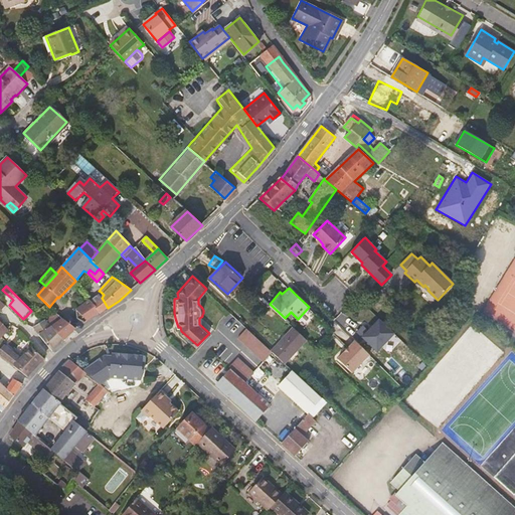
[(89,301),(94,306),(102,298),(99,294),(89,301)]
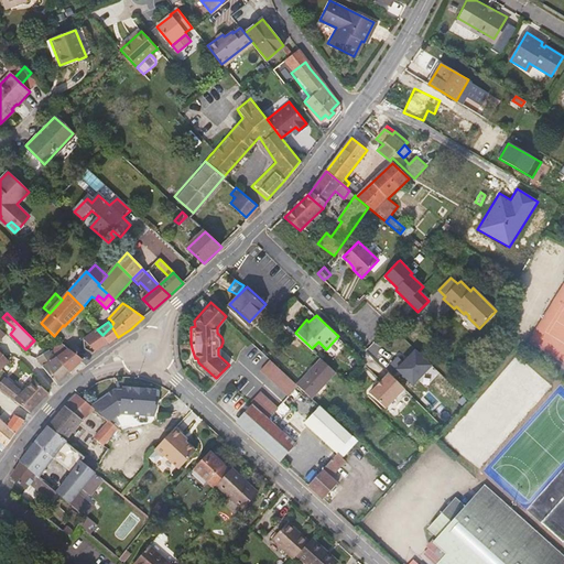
[(110,344),(118,337),(111,326),(102,335),(109,343),(110,344)]
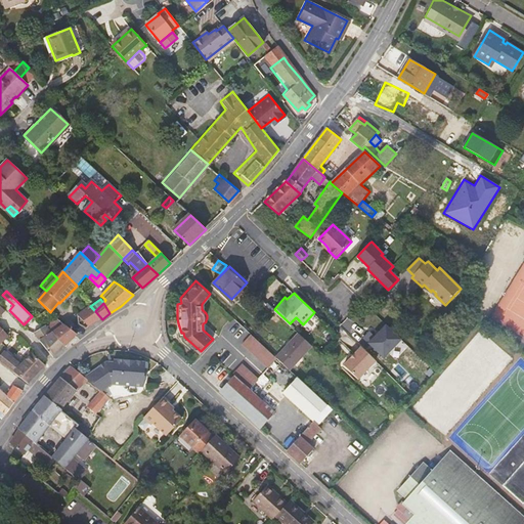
[(88,326),(101,318),(95,311),(90,306),(78,315),(88,326)]
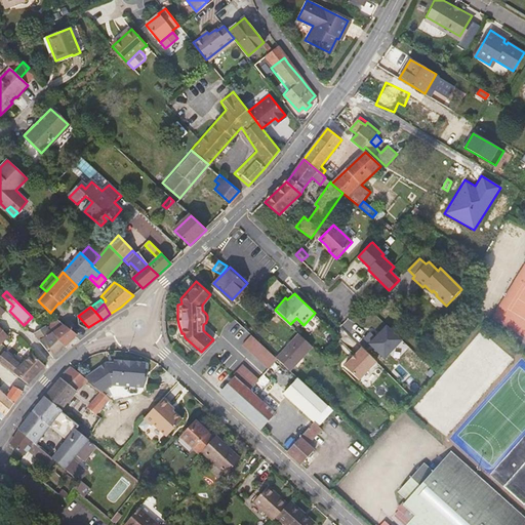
[(64,345),(75,335),(56,319),(47,325),(64,345)]
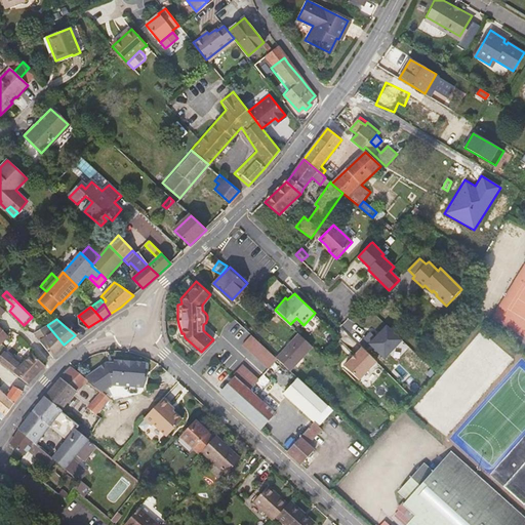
[(58,350),(64,345),(47,325),(45,326),(43,328),(34,333),(52,355),(58,350)]
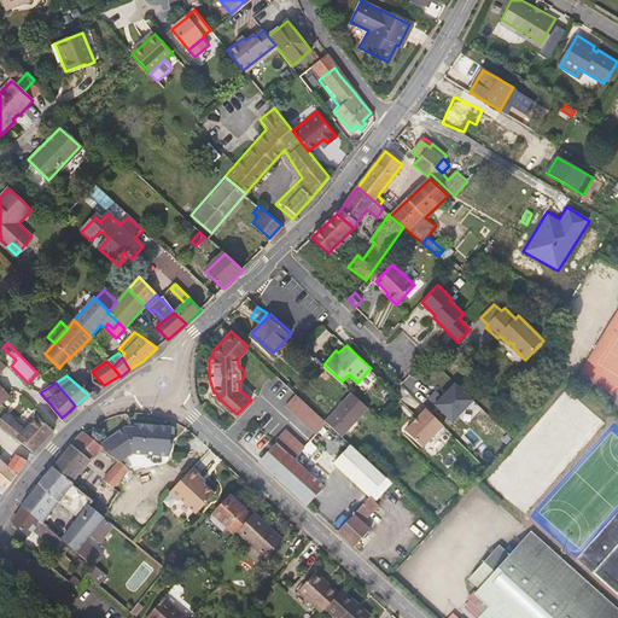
[(455,384),(433,406),(452,423),(472,401),(468,397),(455,384)]
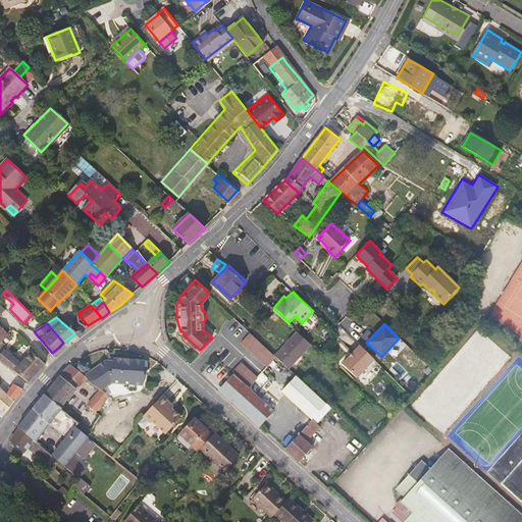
[(285,364),(308,341),(301,335),(295,329),(272,352),(275,354),(275,355),(276,356),(285,364)]
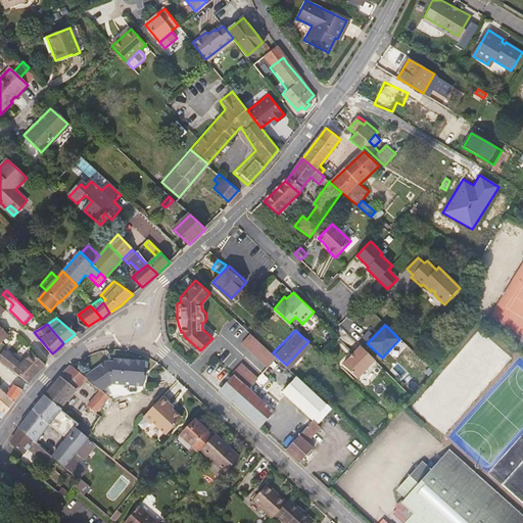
[(267,365),(276,354),(273,352),(262,341),(250,331),(241,340),(267,365)]
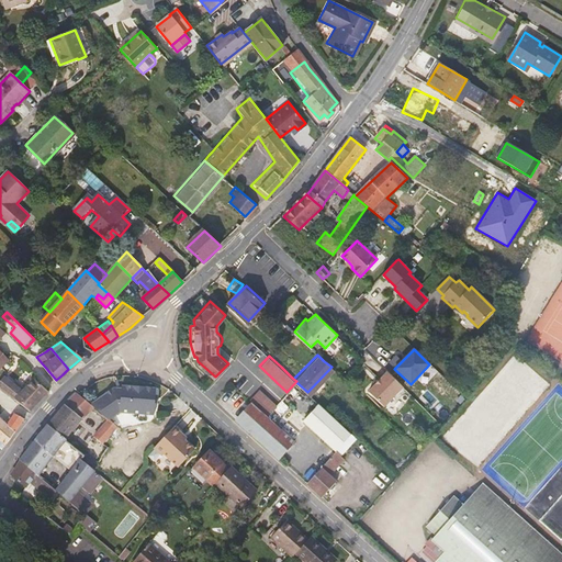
[(386,371),(368,391),(383,405),(402,385),(400,382),(386,371)]
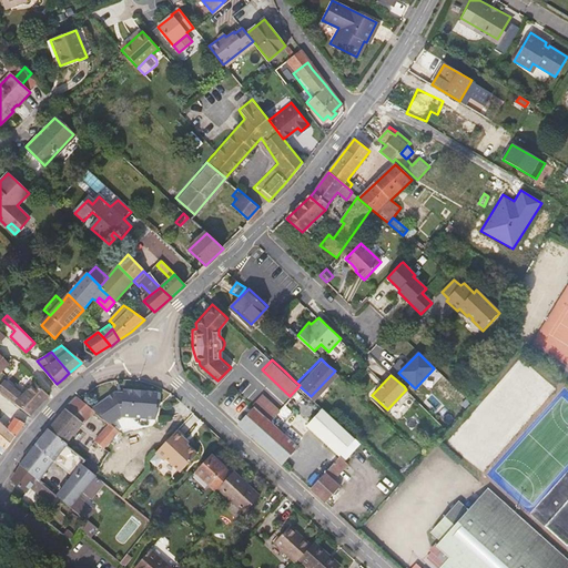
[(0,391),(29,415),(46,394),(31,382),(22,393),(4,378),(0,383),(0,391)]
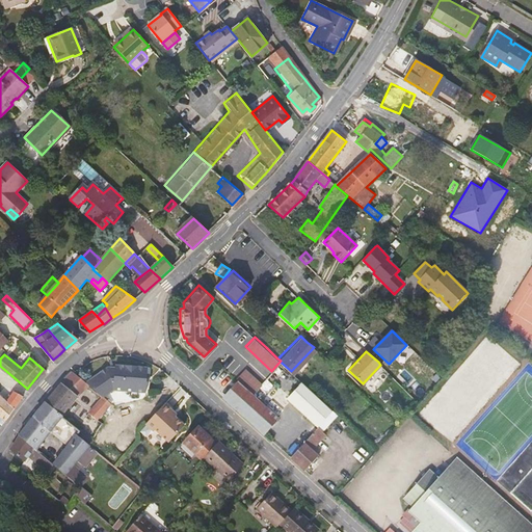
[(298,380),(281,364),(275,369),(293,386),(298,380)]
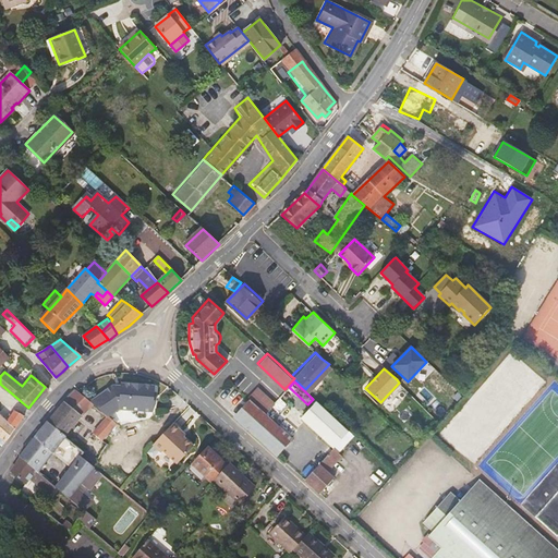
[(153,412),(155,385),(121,383),(121,385),(113,385),(89,401),(94,404),(108,416),(109,417),(119,410),(153,412)]
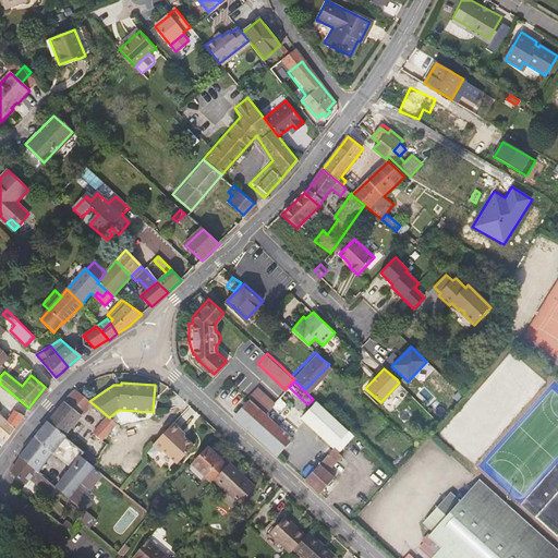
[(264,409),(273,401),(257,385),(247,393),(264,409)]
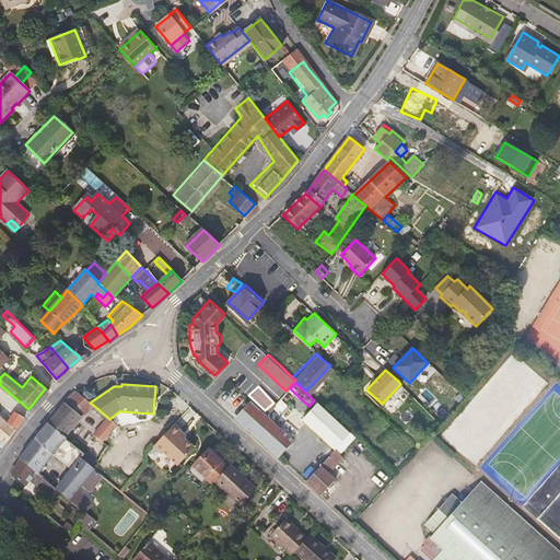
[(66,403),(47,424),(65,438),(82,417),(94,406),(90,403),(77,392),(66,403)]
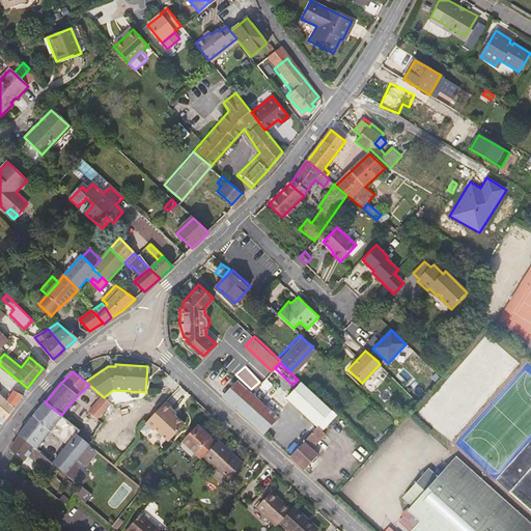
[(251,390),(240,380),(225,395),(242,411),(266,431),(279,417),(257,395),(251,390)]
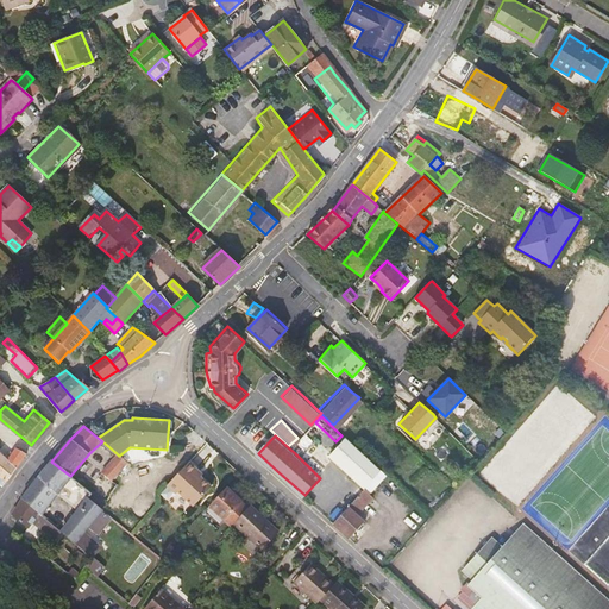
[(364,488),(380,470),(371,463),(347,439),(346,437),(330,454),(364,488)]
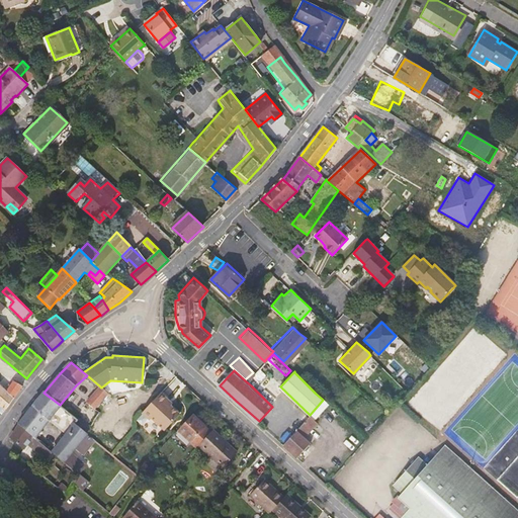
[(0,406),(5,411),(22,386),(13,381),(7,392),(0,385),(0,406)]
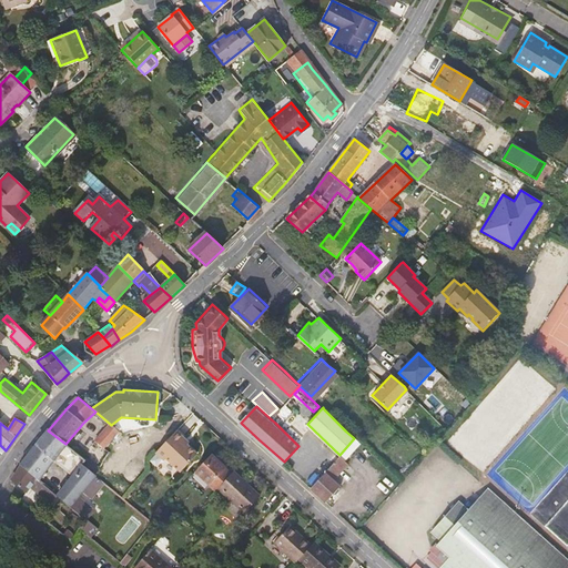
[(95,440),(105,448),(119,432),(111,425),(110,424),(95,440)]
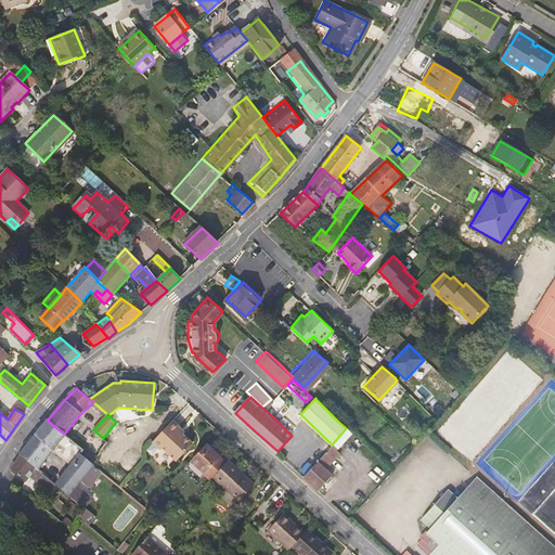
[(84,450),(64,434),(47,421),(20,454),(21,455),(38,469),(52,450),(71,465),(55,485),(68,495),(77,486),(80,480),(90,488),(102,474),(92,466),(93,465),(80,454),(84,450)]
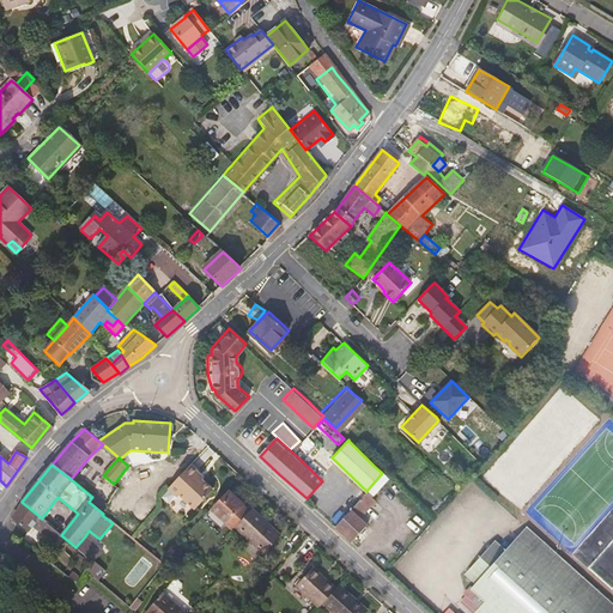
[(176,480),(168,487),(174,495),(180,493),(194,508),(212,490),(201,480),(195,475),(199,472),(190,465),(176,480)]
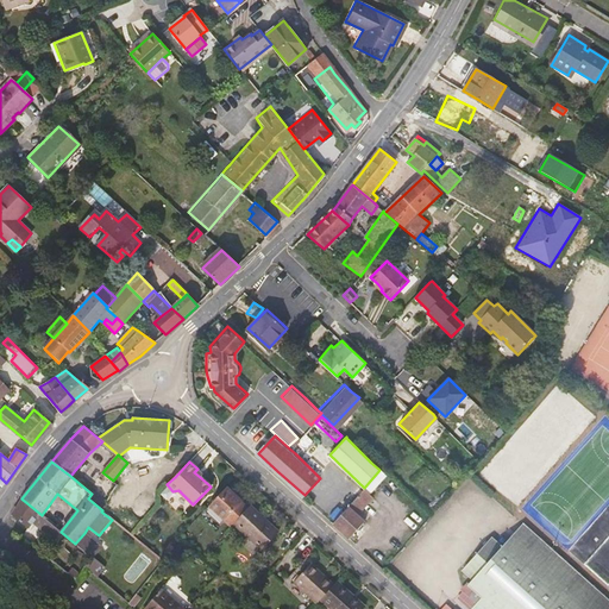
[(246,506),(226,487),(208,506),(228,525),(233,520),(246,506)]
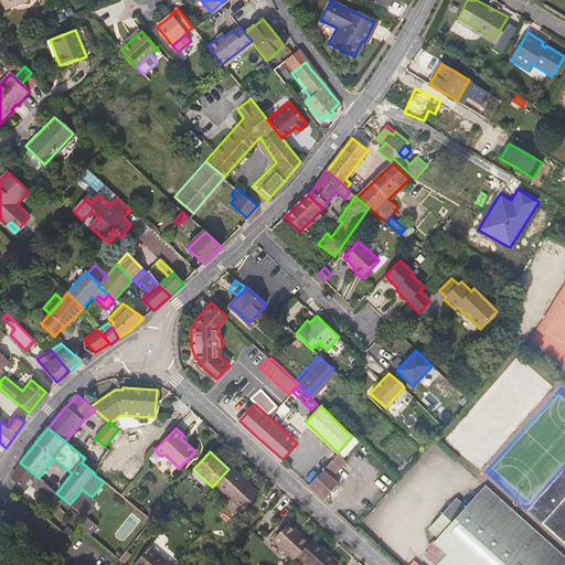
[(320,494),(324,498),(338,483),(331,478),(345,460),(338,452),(324,468),(309,484),(320,494)]
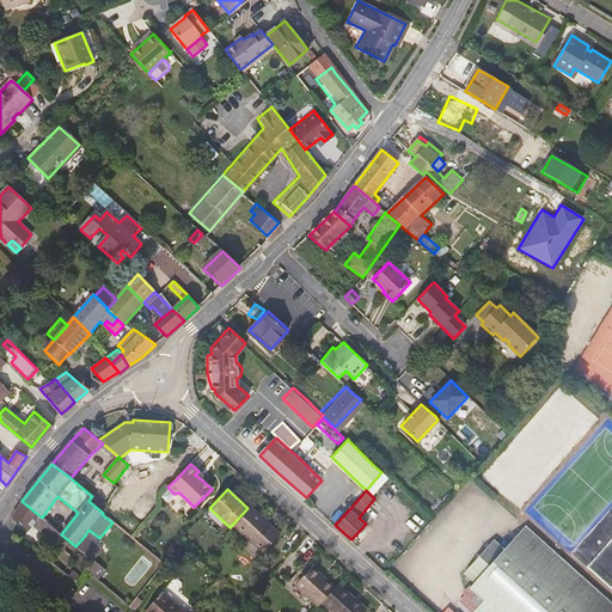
[(42,518),(23,502),(12,518),(29,531),(34,524),(43,532),(42,533),(54,543),(61,534),(42,518)]
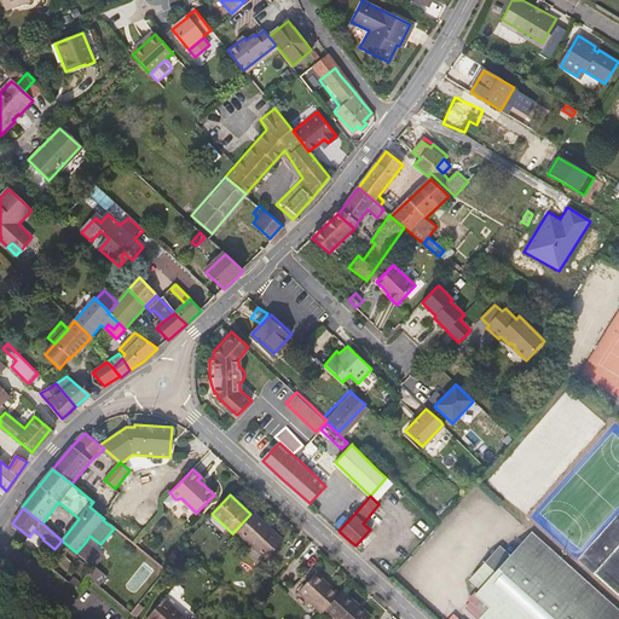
[(282,537),(254,509),(250,514),(237,528),(264,555),(282,537)]
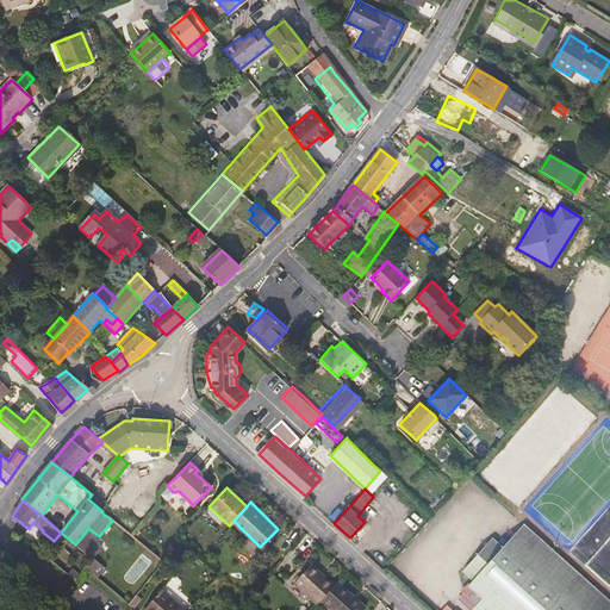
[(475,589),(470,596),(478,603),(472,609),(473,609),(609,609),(609,601),(596,589),(572,567),(523,523),(504,545),(493,536),(465,567),(474,578),(470,583),(475,589)]
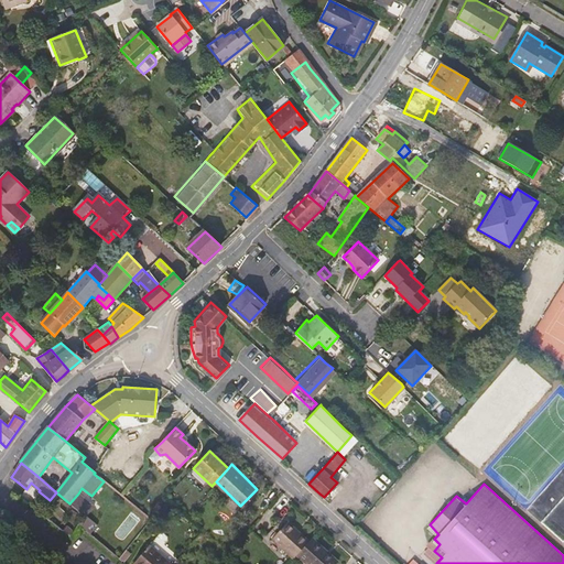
[(94,507),(78,494),(69,503),(85,517),(94,507)]
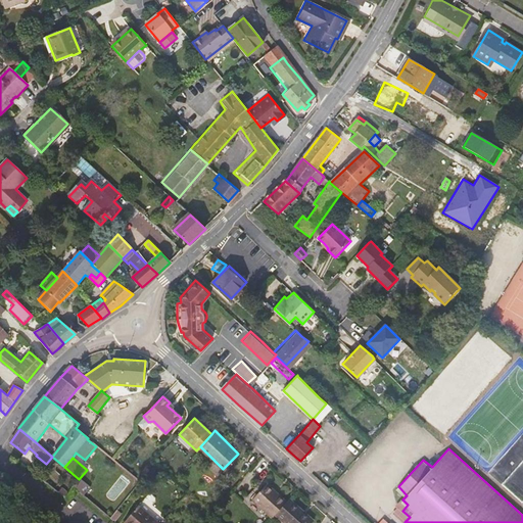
[(90,488),(79,479),(73,487),(84,496),(90,488)]
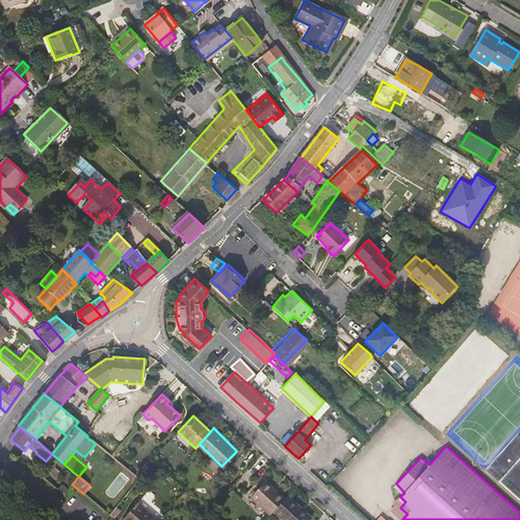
[(274,512),(284,501),(265,481),(251,497),(270,516),(274,512)]
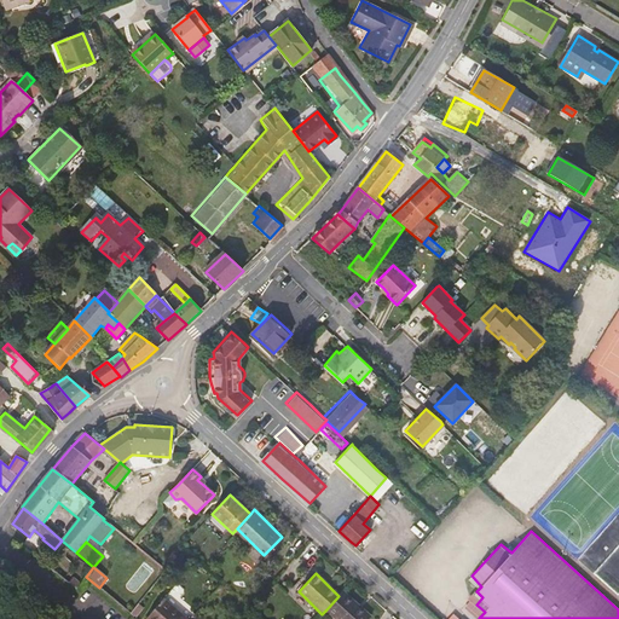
[(369,618),(371,617),(345,590),(339,596),(327,609),(336,618),(369,618)]
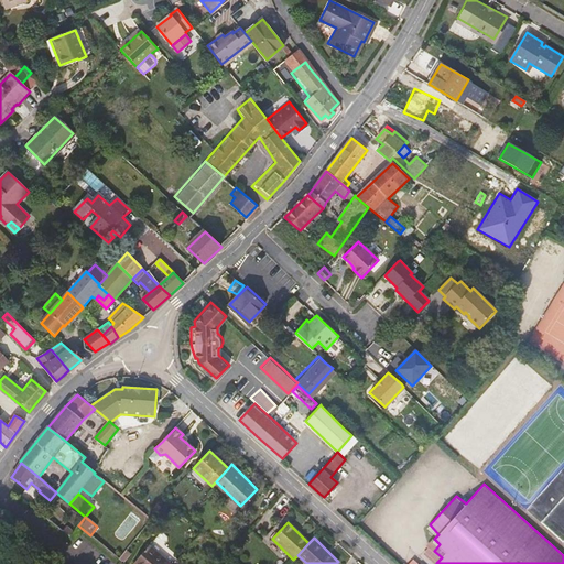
[(133,563),(170,563),(150,546),(133,563)]
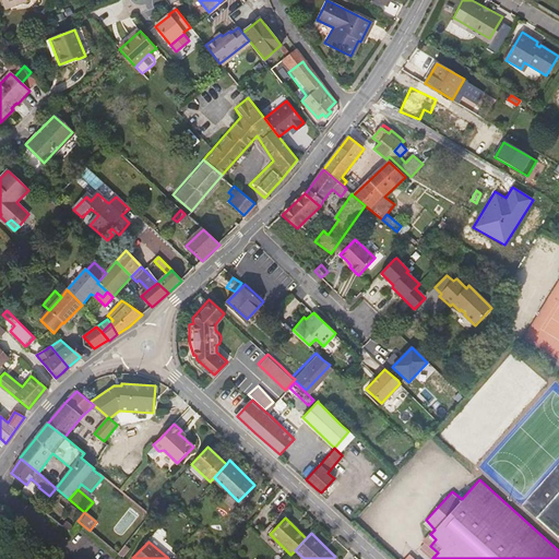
[(438,552),(430,546),(425,542),(420,547),(432,558),(438,552)]
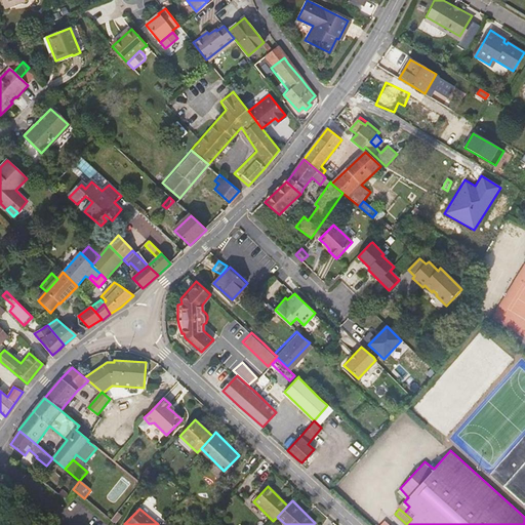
[(116,523),(122,516),(118,513),(112,520),(116,523)]
